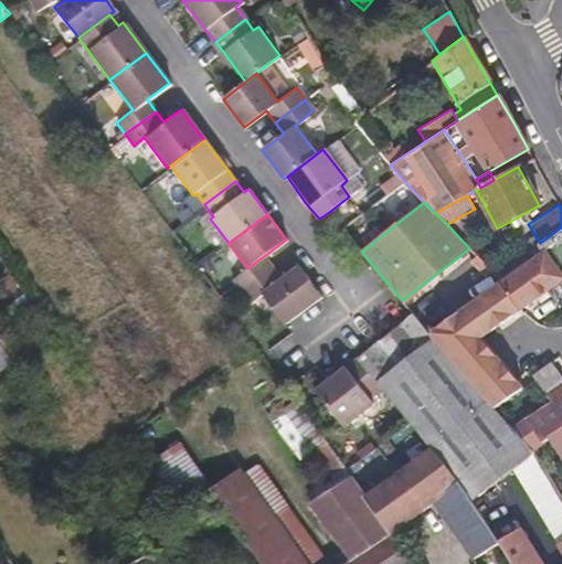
[(542,254),(500,284),(519,307),(520,309),(561,278),(561,227),(540,243),(537,245),(542,254)]
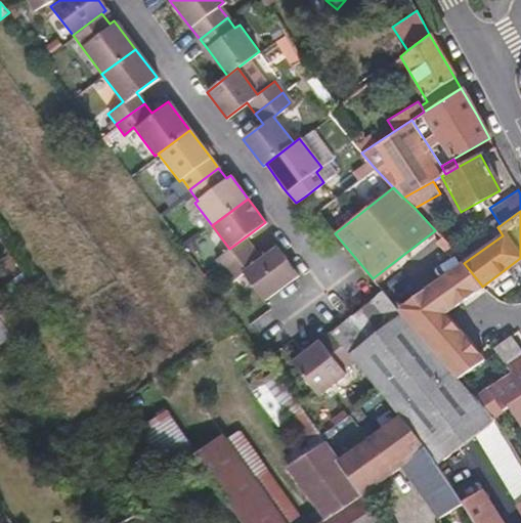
[(245,237),(229,249),(215,259),(223,269),(252,248),(245,237)]
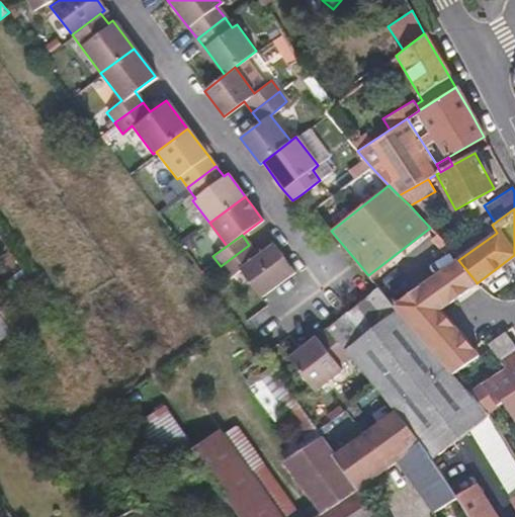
[(249,245),(221,266),(228,277),(239,269),(259,296),(293,270),(273,244),(257,256),(249,245)]
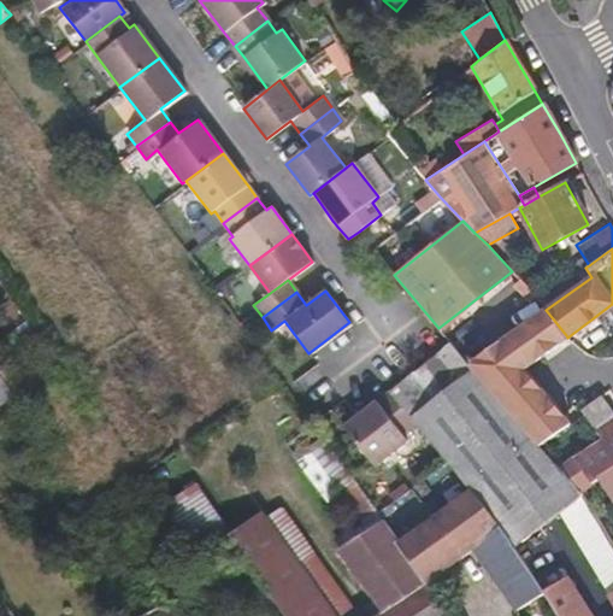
[(546,310),(544,308),(519,327),(542,356),(566,335),(546,310)]
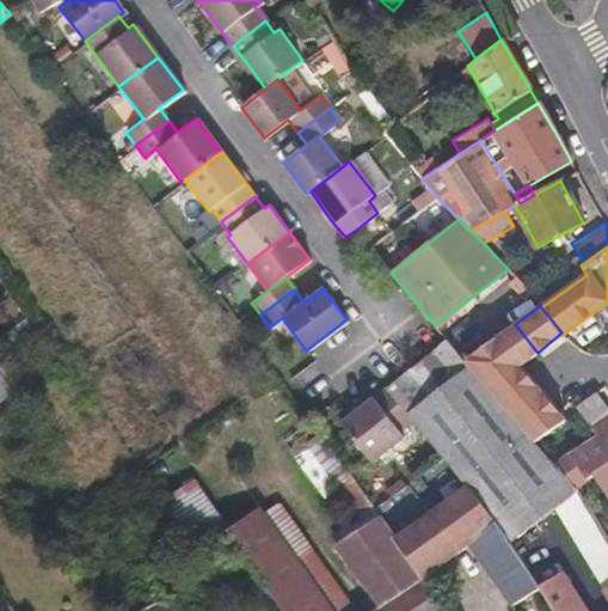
[(534,443),(560,425),(492,337),(464,361),(534,443)]
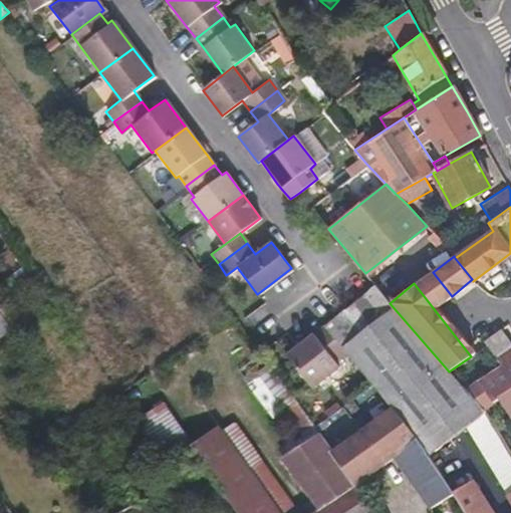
[(510,454),(495,429),(486,416),(449,371),(390,303),(374,285),(323,325),(342,349),(342,348),(391,407),(419,441),(429,455),(464,427),(494,474),(507,494),(510,491),(510,454)]
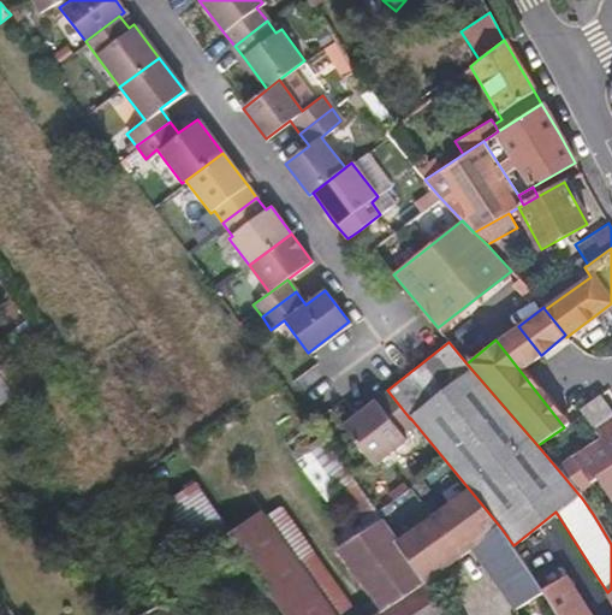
[(0,404),(11,400),(0,378),(0,404)]
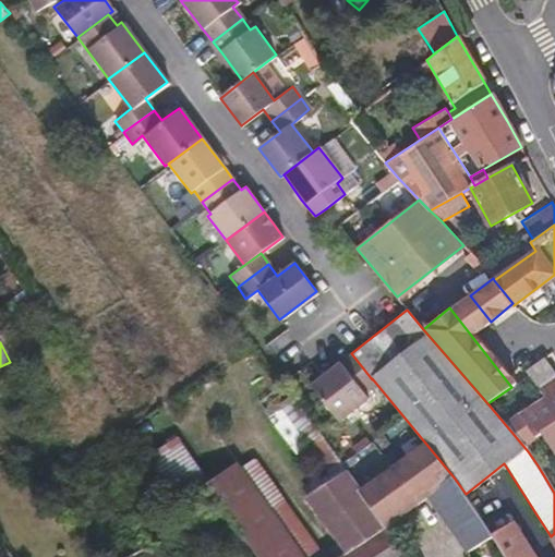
[(351,353),(309,386),(336,422),(366,399),(360,390),(372,379),(351,353)]
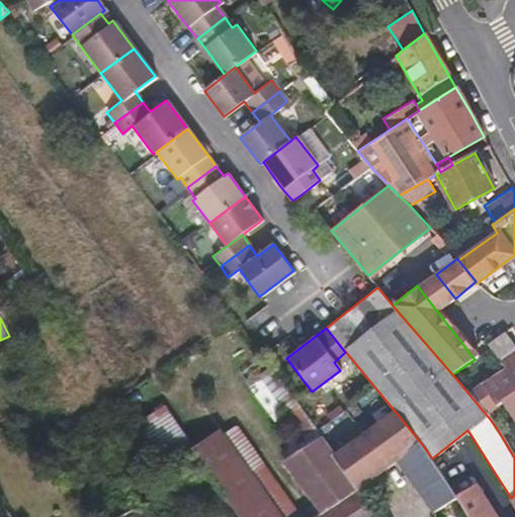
[(499,359),(514,348),(514,345),(504,332),(487,343),(491,348),(499,359)]
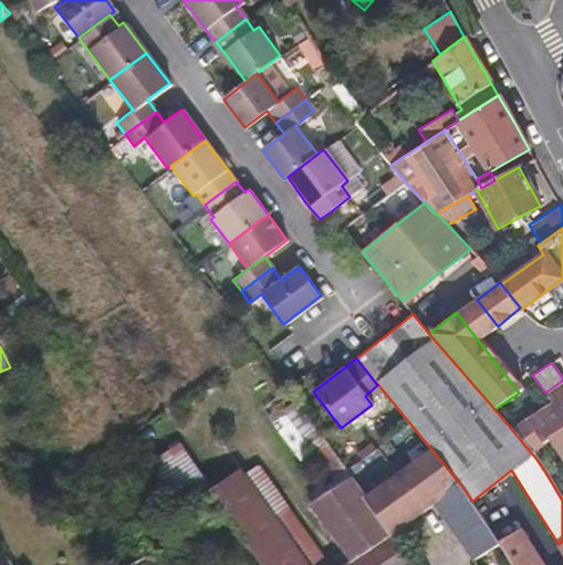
[(562,427),(562,380),(545,393),(551,400),(525,418),(542,441),(549,437),(562,427)]
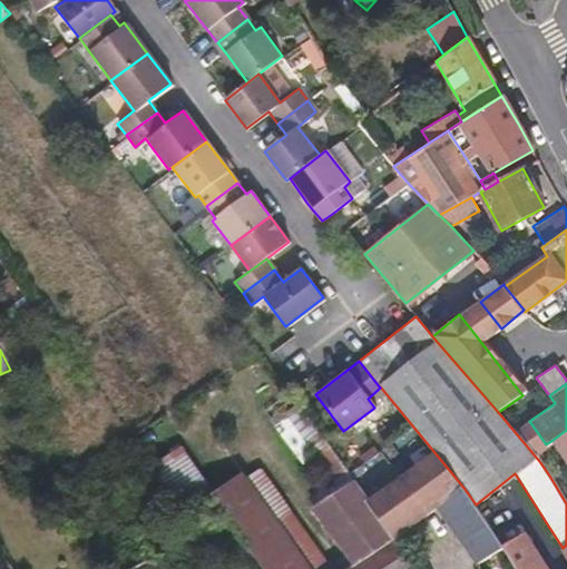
[(188,394),(196,406),(203,401),(195,389),(188,394)]
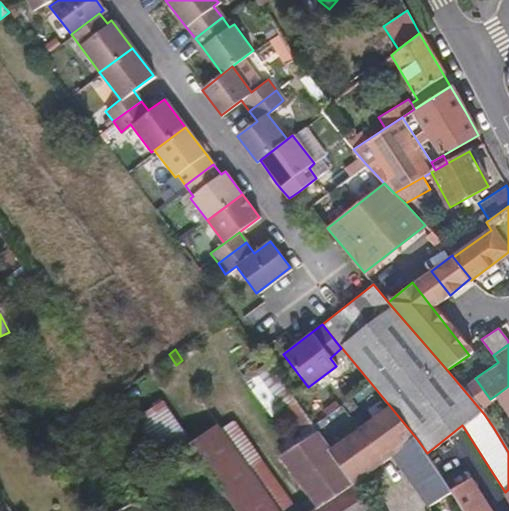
[(282,407),(294,398),(259,352),(235,369),(271,416),(282,407)]
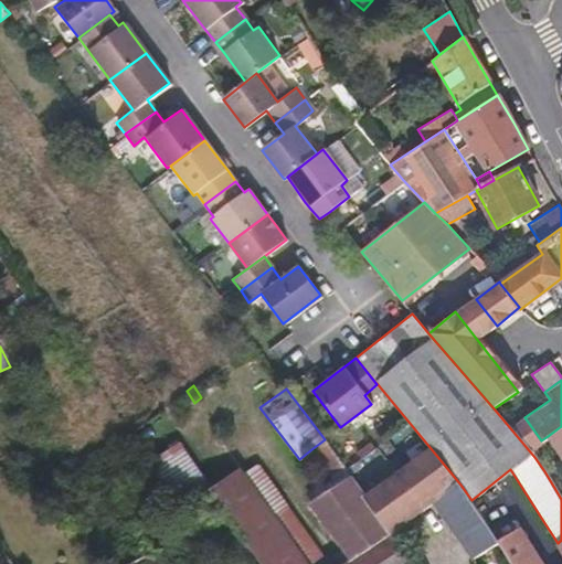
[(182,411),(194,403),(187,391),(175,400),(182,411)]
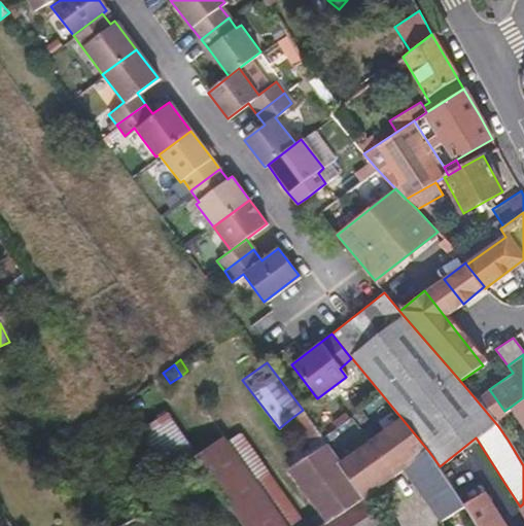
[(523,397),(511,407),(523,427),(523,397)]
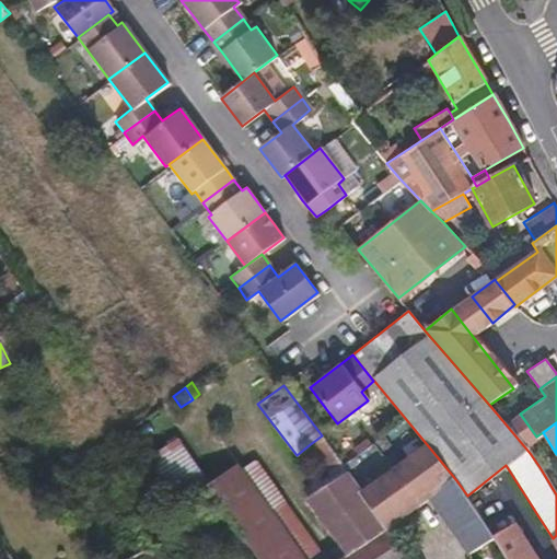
[(301,487),(347,554),(387,528),(387,526),(361,490),(322,435),(309,445),(329,473),(318,481),(315,476),(301,487)]
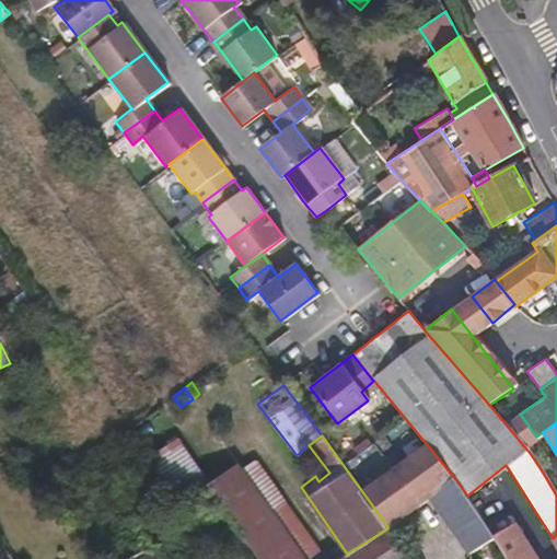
[(180,504),(207,485),(175,438),(148,458),(180,504)]
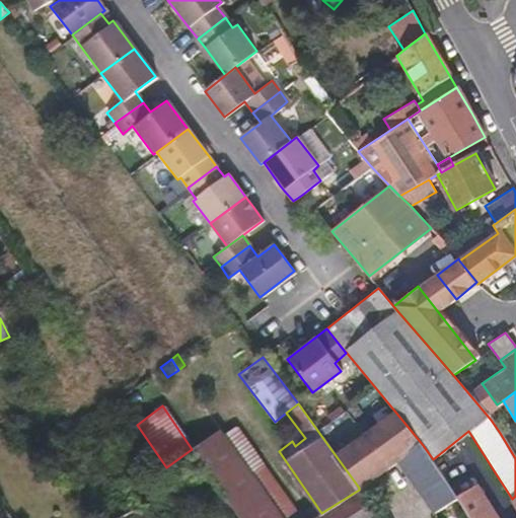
[(335,454),(359,488),(381,471),(380,469),(375,463),(395,449),(399,456),(397,457),(434,513),(446,505),(458,498),(433,459),(423,445),(394,411),(335,454)]
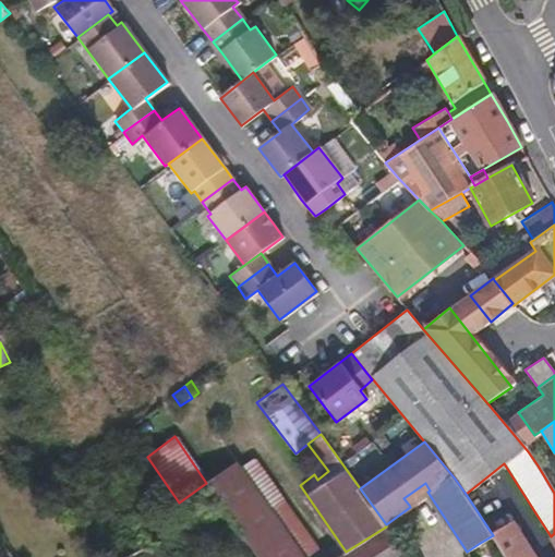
[(304,556),(326,556),(254,456),(240,465),(304,556)]
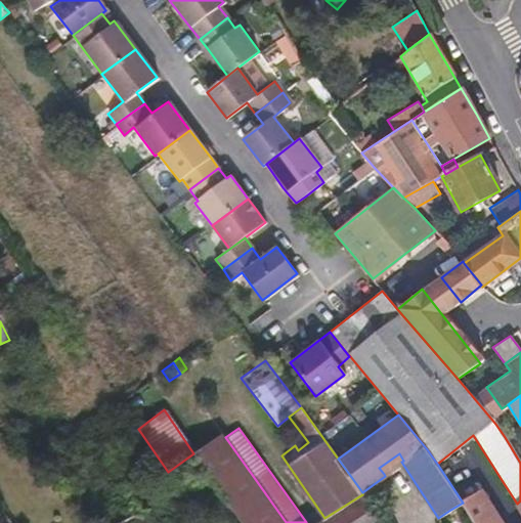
[(222,433),(193,453),(242,522),(286,522),(225,437),(222,433)]
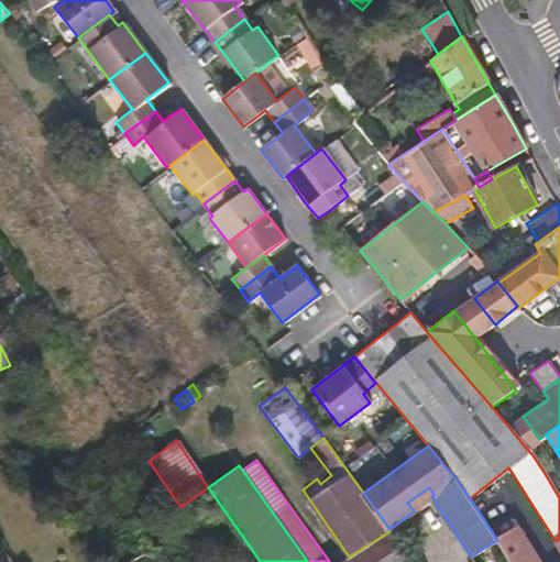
[(407,503),(413,509),(431,496),(434,495),(429,487),(407,503)]
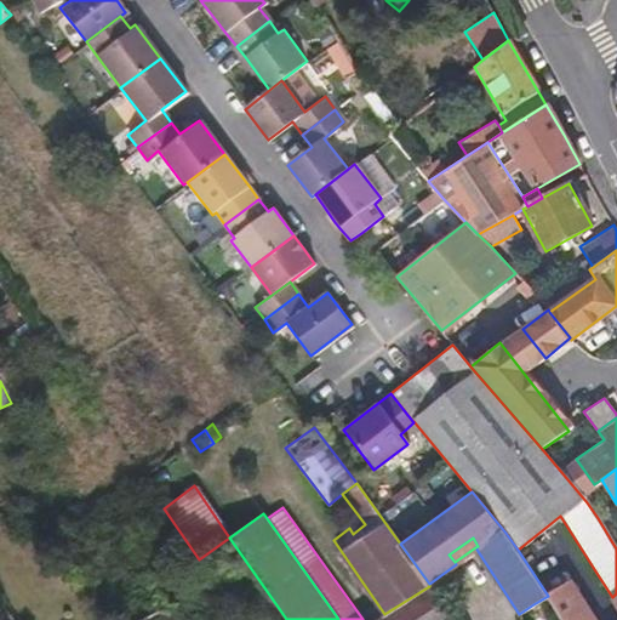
[(384,614),(388,619),(449,619),(449,616),(429,586),(384,614)]
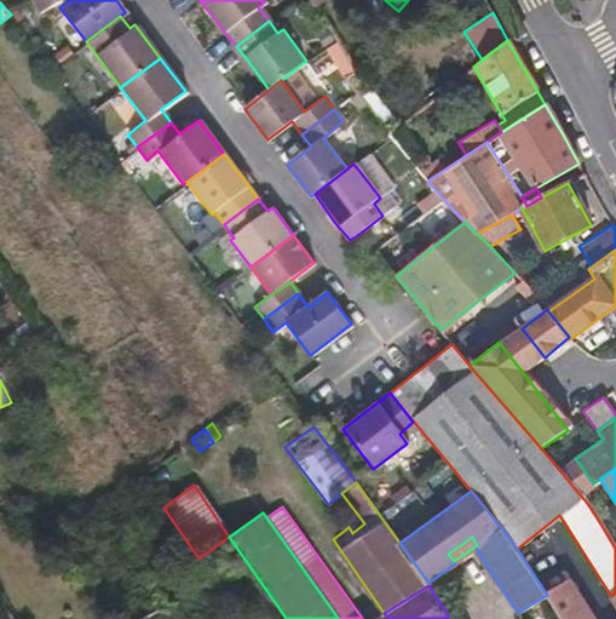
[(615,618),(615,592),(611,596),(615,605),(615,618),(589,618),(570,588),(551,600),(548,601),(551,605),(560,618),(615,618)]
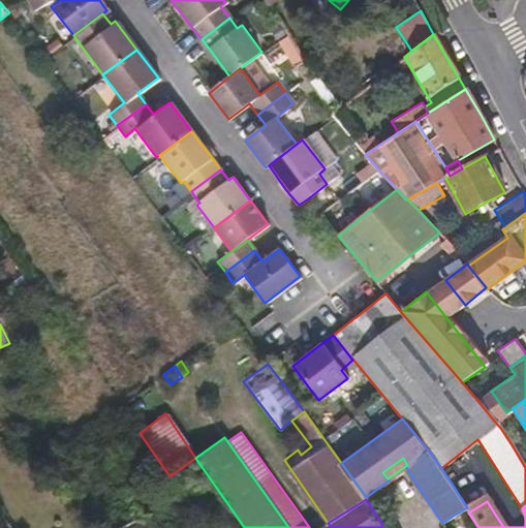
[(467,507),(455,515),(460,523),(470,516),(468,513),(470,511),(467,507)]
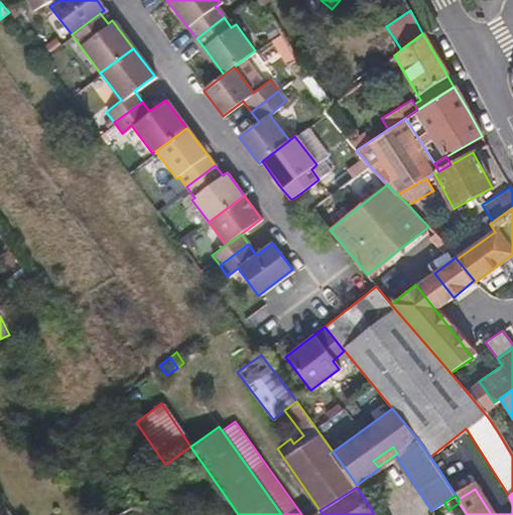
[(143,514),(136,504),(114,514),(143,514)]
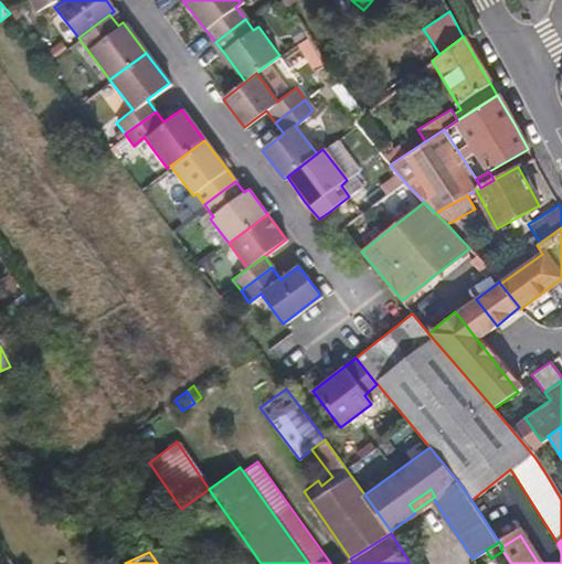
All buildings are outlined.
